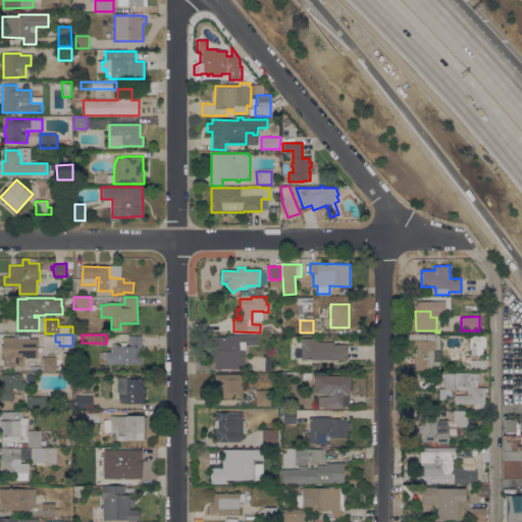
[(439,334),(439,349),(440,349),(440,369),(426,369),(426,370),(416,370),(416,349),(417,349),(417,344),(414,344),(414,334),(439,334)]
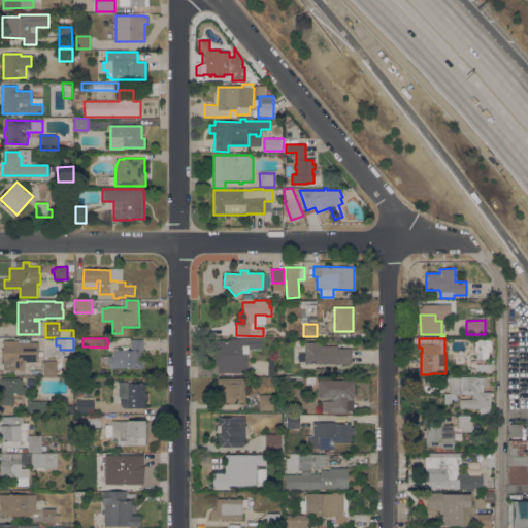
[(143,339),(143,350),(140,350),(140,356),(143,356),(143,360),(144,360),(144,363),(143,363),(143,367),(108,368),(108,356),(113,356),(113,350),(130,350),(130,339),(143,339)]
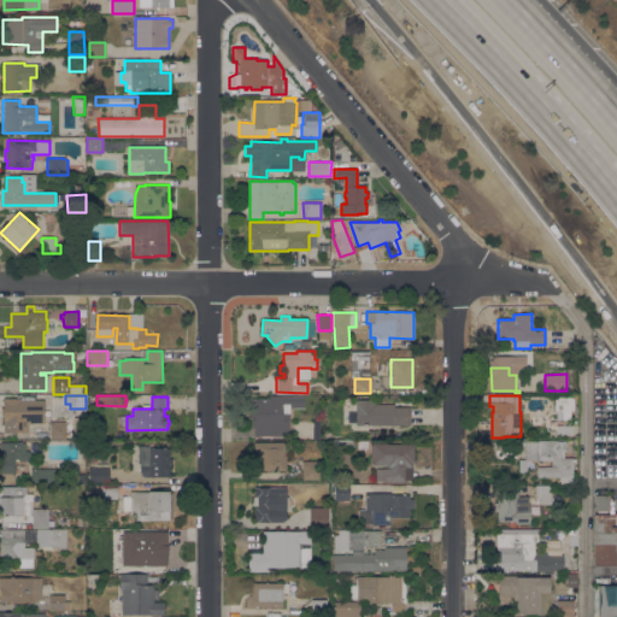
[(304,397),(304,409),(289,409),(289,405),(287,405),(287,412),(289,412),(289,436),(259,436),(259,439),(256,439),(256,436),(254,436),(254,428),(251,428),(251,417),(250,417),(250,399),(269,399),(269,397),(304,397)]
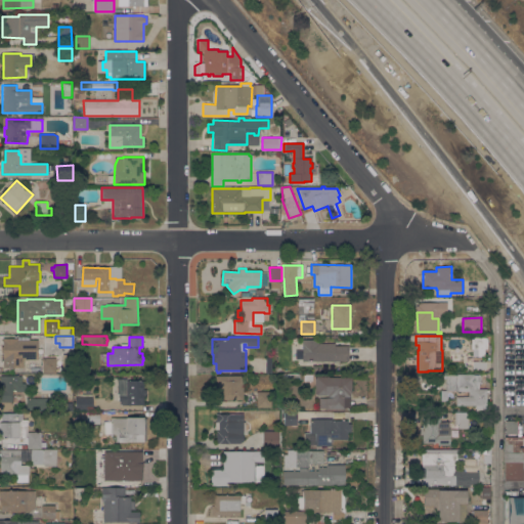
[(37,359),(23,359),(23,367),(3,367),(3,338),(17,338),(17,340),(37,340),(37,359)]
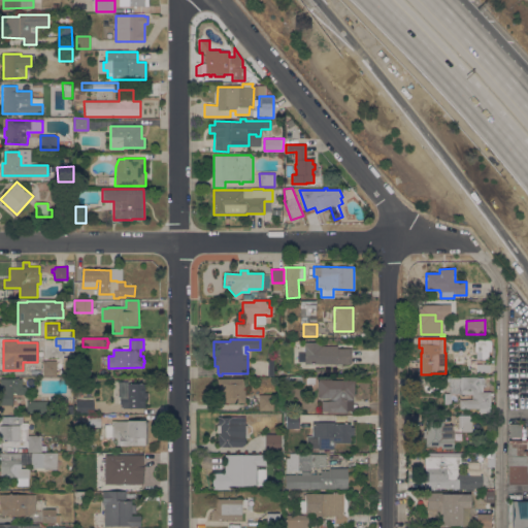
[(475,345),(475,340),(491,340),(491,352),(488,352),(488,359),(482,359),(482,352),(472,352),(472,345),(475,345)]
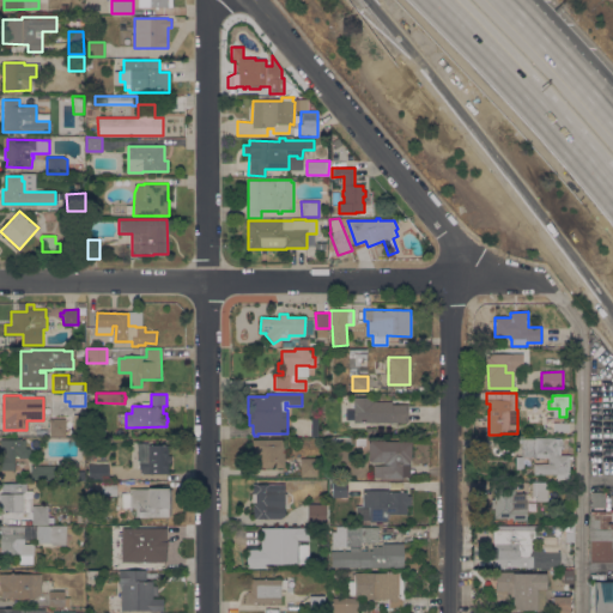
[(408,423),(353,422),(353,398),(372,398),(372,401),(393,401),(393,405),(408,405),(408,423)]
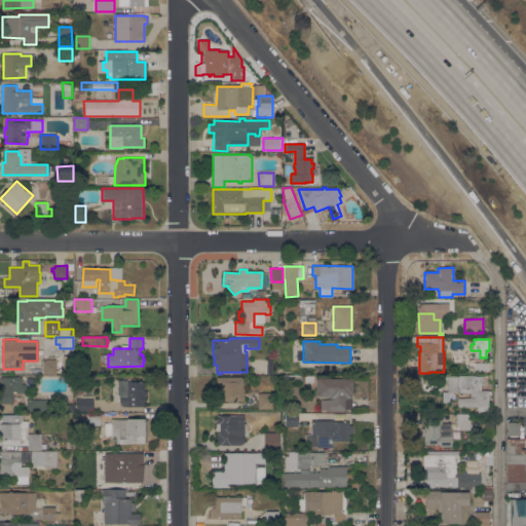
[(63,372),(57,373),(57,374),(42,374),(42,360),(57,360),(62,360),(63,372)]
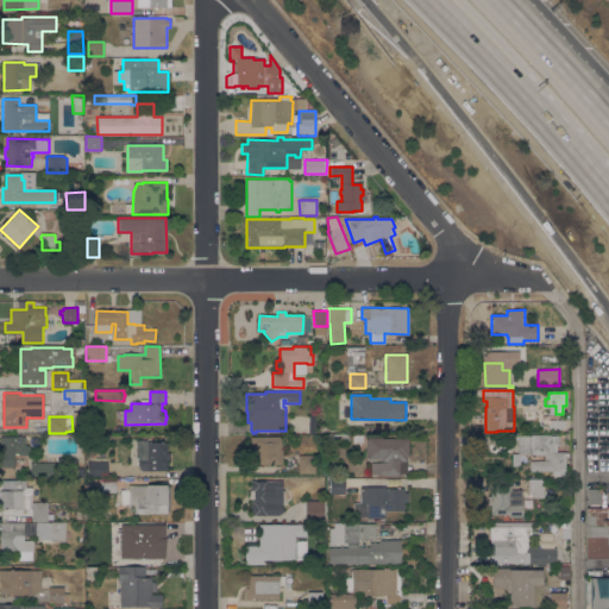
[(565,420),(565,429),(550,429),(550,420),(565,420)]
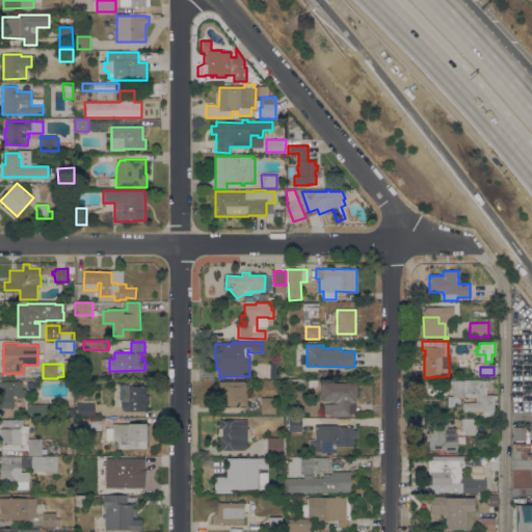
[(454,407),(448,407),(448,396),(453,396),(453,390),(451,390),(451,386),(453,386),(453,384),(450,384),(450,381),(466,381),(466,380),(480,380),(487,380),(487,389),(490,389),(490,391),(494,391),(494,395),(496,395),(496,400),(494,400),(494,411),(491,411),(491,416),(483,416),(483,411),(462,411),(463,403),(476,403),(476,397),(454,397),(454,407)]
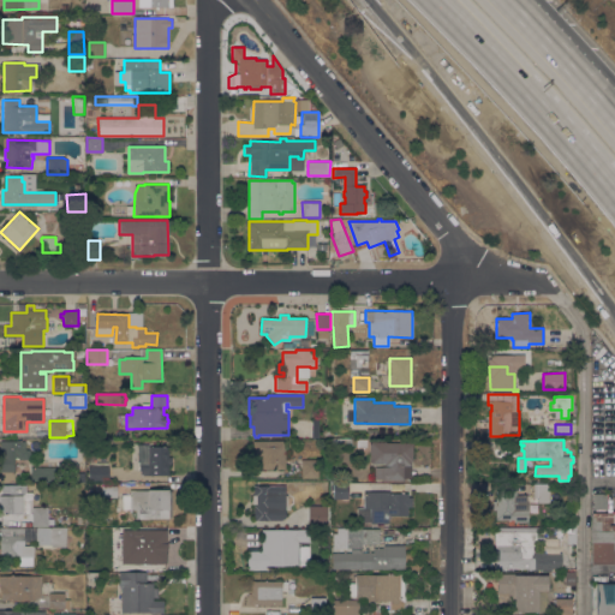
[(0,483),(0,441),(24,441),(24,449),(29,449),(29,459),(18,459),(18,458),(13,458),(15,483),(0,483)]
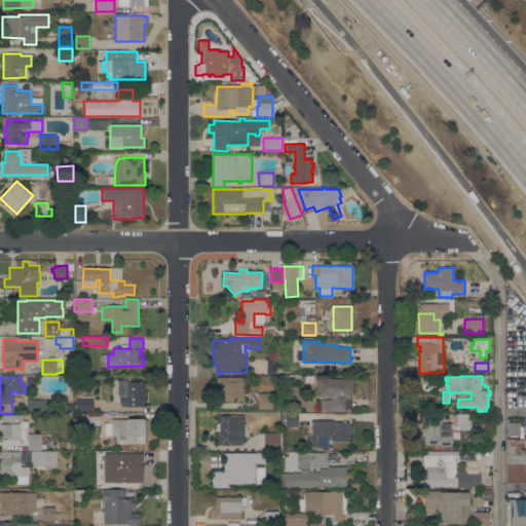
[(243,377),(243,401),(217,402),(216,377),(243,377)]
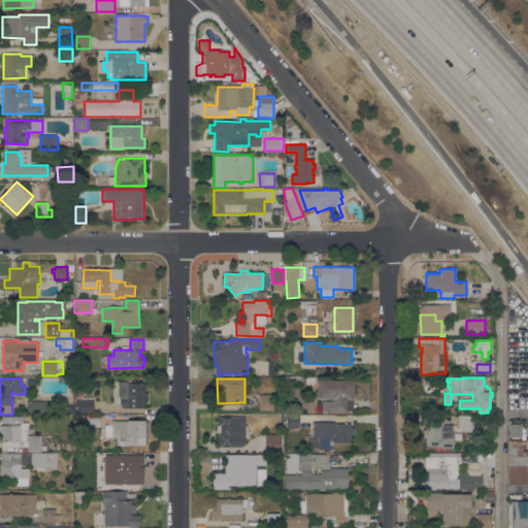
[(331,380),(343,380),(343,378),(347,378),(347,381),(355,381),(355,396),(353,396),(353,410),(348,410),(348,411),(328,411),(322,411),(322,401),(336,401),(336,400),(331,400),(331,398),(319,398),(319,396),(318,396),(318,381),(319,381),(319,380),(331,380)]
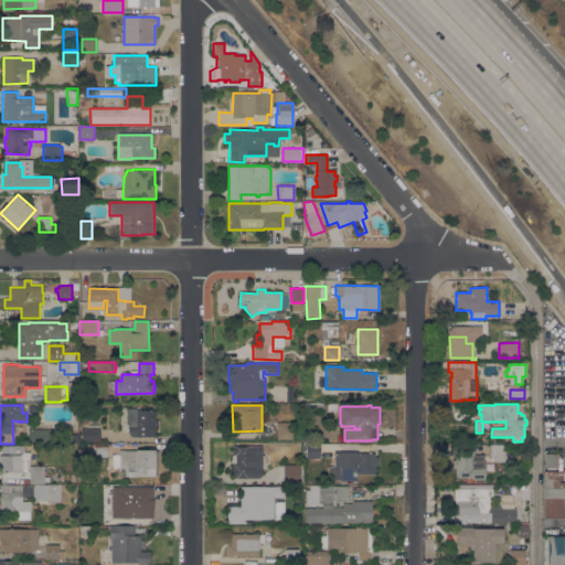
[(136,411),(155,409),(155,419),(158,419),(158,427),(155,427),(155,436),(131,437),(131,436),(129,436),(129,433),(128,433),(128,426),(127,426),(126,408),(136,408),(136,411)]
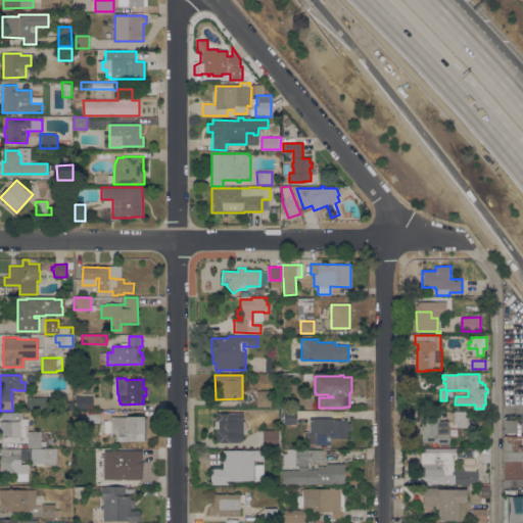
[(256,407),(256,390),(271,391),(271,407),(256,407)]
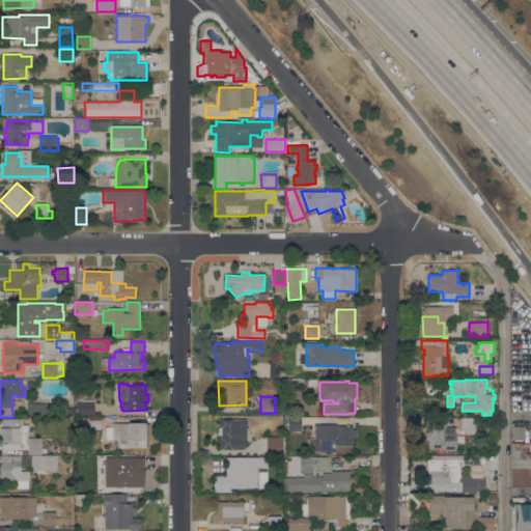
[(92,414),(92,398),(74,399),(74,415),(92,414)]
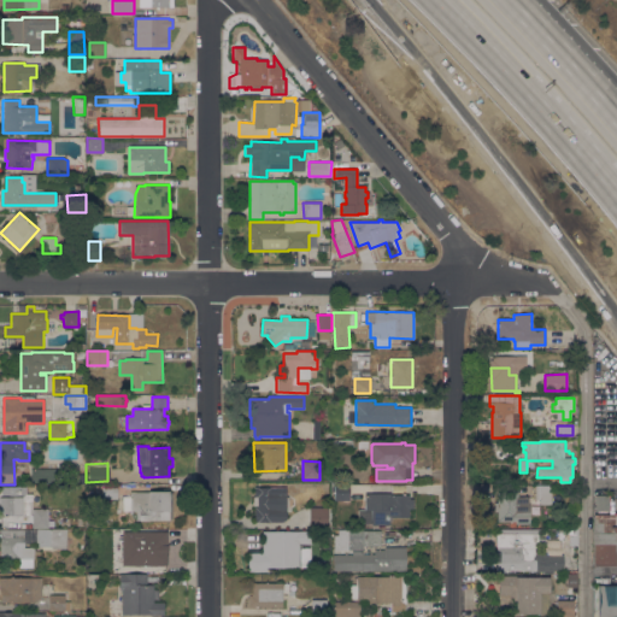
[(30,482),(30,468),(59,469),(59,482),(36,482),(30,482)]
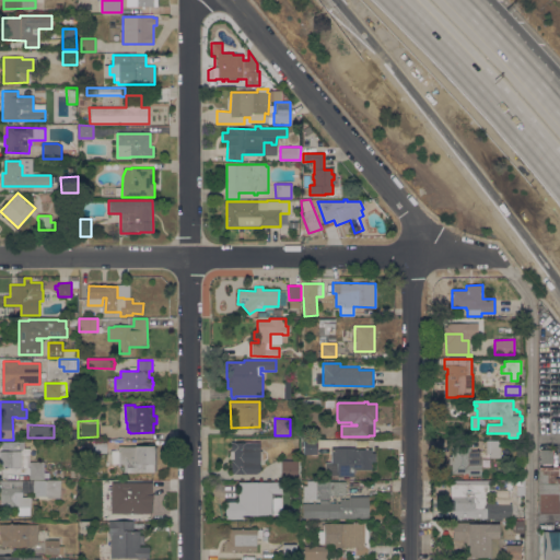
[(23,448),(28,447),(30,454),(26,454),(26,467),(0,467),(0,441),(23,441),(23,448)]
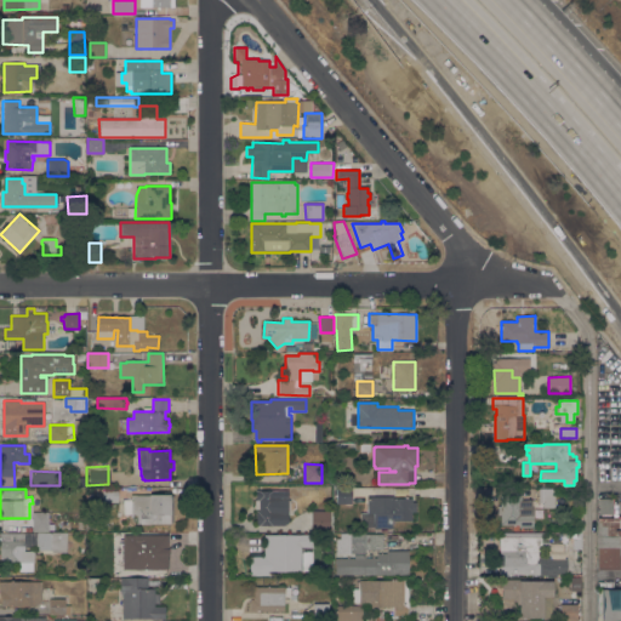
[(118,502),(103,502),(103,495),(89,496),(89,489),(118,489),(118,502)]
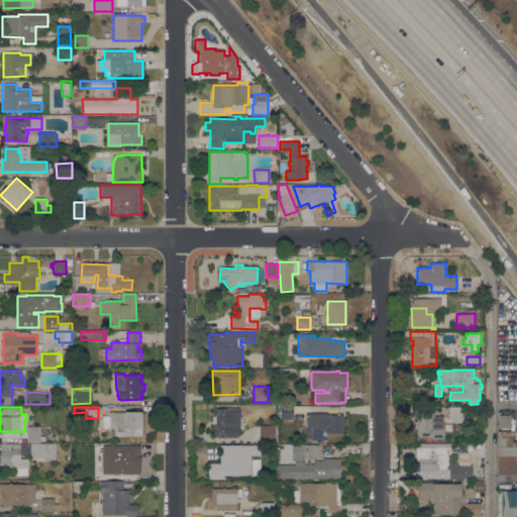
[(281,419),(281,407),(293,407),(293,419),(281,419)]
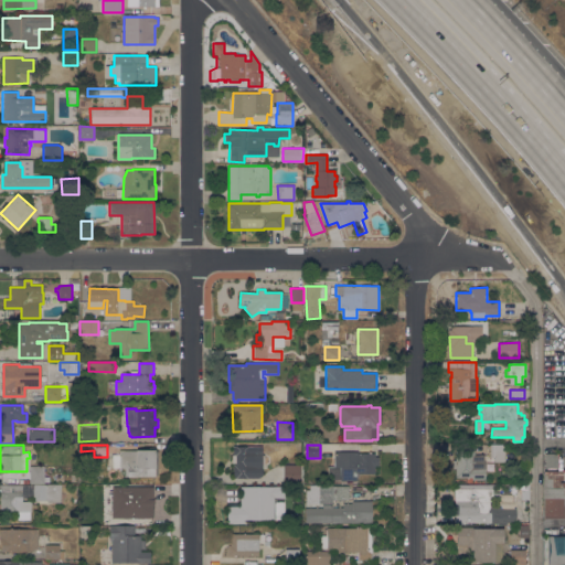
[(504,461),(494,461),(494,457),(490,457),(490,445),(504,445),(504,461)]
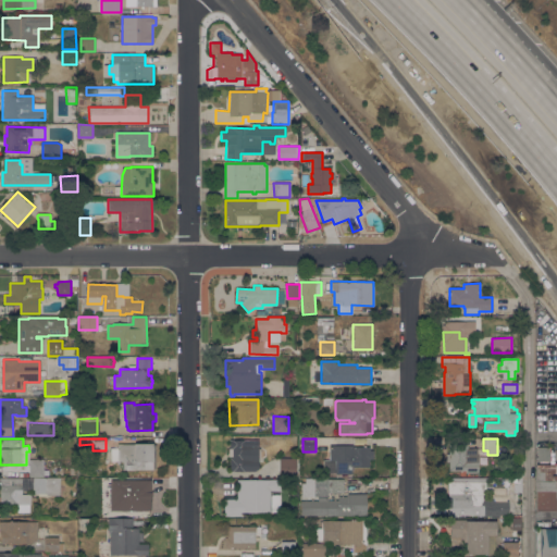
[(250,461),(250,470),(230,471),(230,458),(229,458),(229,448),(230,448),(230,440),(258,440),(258,461),(250,461)]
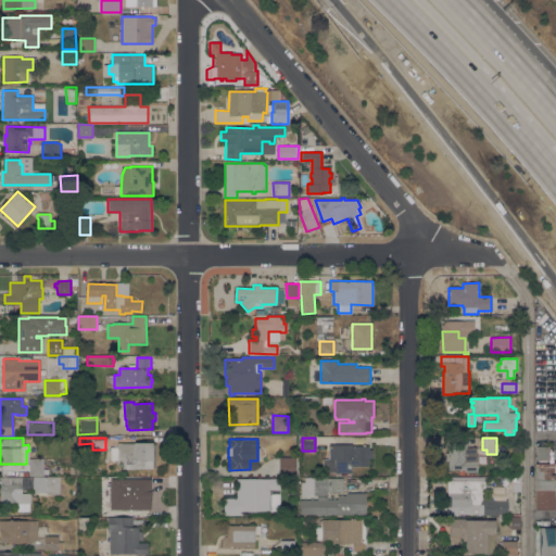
[(152,443),(152,468),(123,468),(123,460),(111,460),(111,446),(117,446),(117,444),(152,443)]
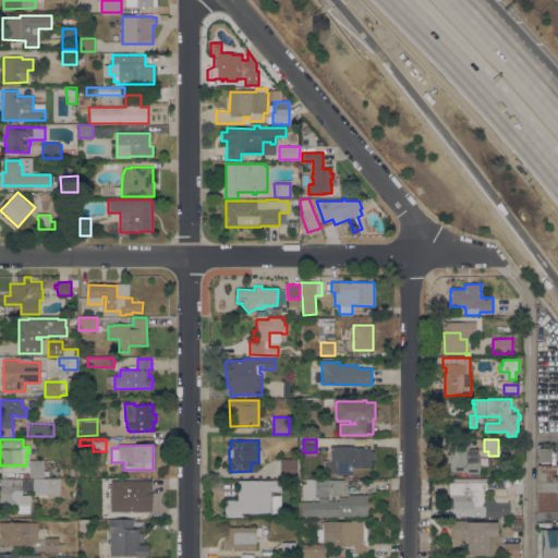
[(468,445),(468,449),(478,449),(478,457),(480,457),(480,462),(478,462),(478,473),(466,473),(466,471),(450,471),(449,462),(446,462),(445,455),(451,455),(451,445),(468,445)]
